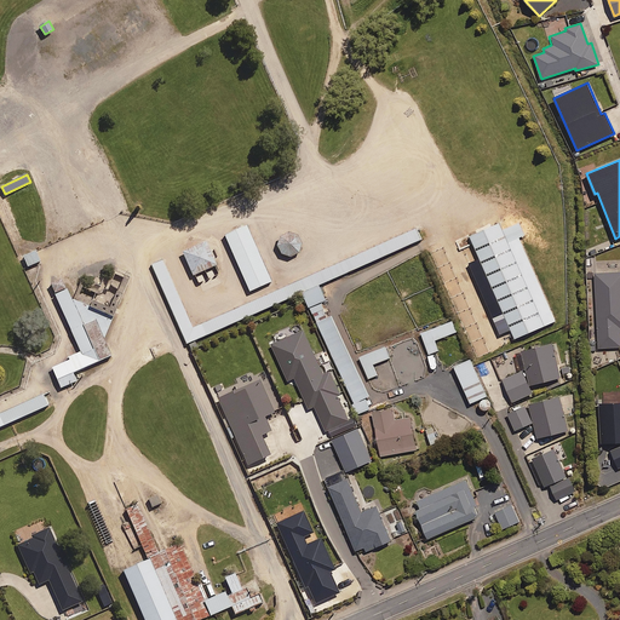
[(556,320),(520,236),(526,234),(520,220),(503,229),(499,220),(469,234),(515,338),(556,320)]
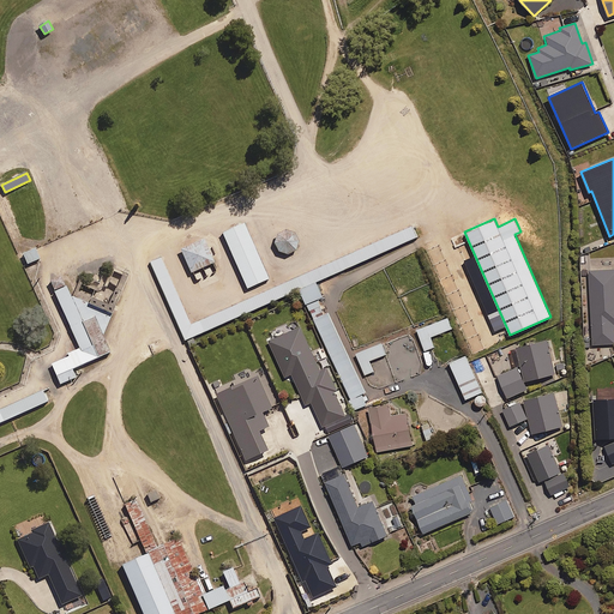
[(244,223),(221,233),(246,288),(269,278),(244,223)]
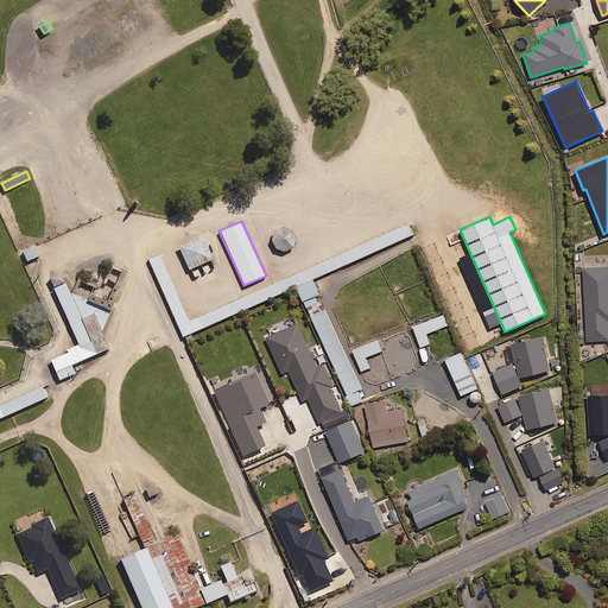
[(149,258),(183,336),(296,285),(303,299),(315,295),(320,292),(314,278),(413,233),(409,222),(190,320),(159,253),(149,258)]
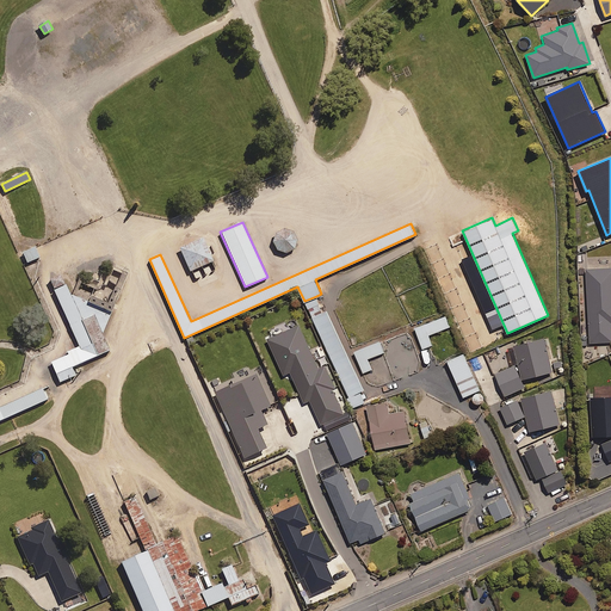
[(295,247),(297,240),(295,233),(288,228),(284,228),(281,229),(275,234),(272,241),(273,245),(278,251),(285,253),(289,252),(295,247)]
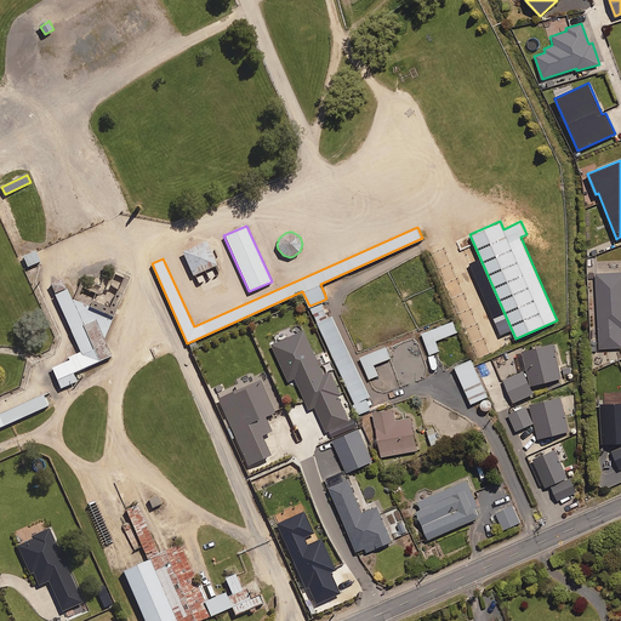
[(205,241),(181,251),(192,275),(216,266),(205,241)]
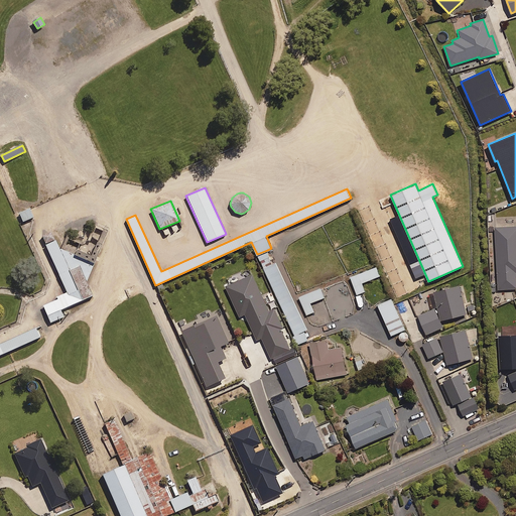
[(33,217),(30,209),(20,213),(24,222),(33,217)]
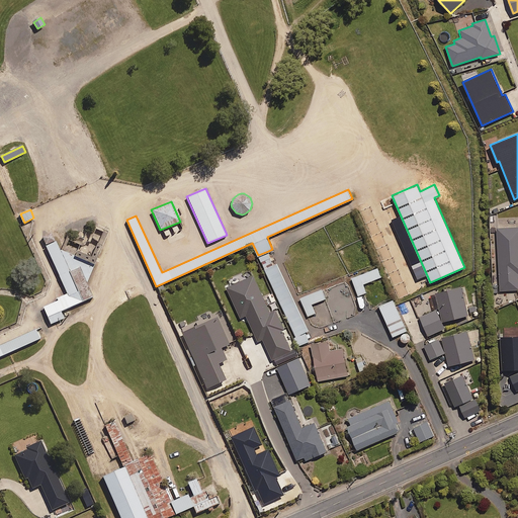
[(517,227),(497,229),(501,290),(517,289),(517,227)]
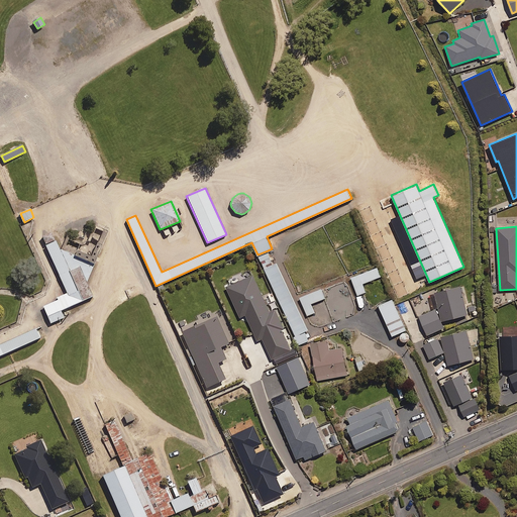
[(60,248),(52,230),(40,235),(66,293),(56,297),(57,299),(41,306),(49,324),(64,318),(61,310),(93,296),(86,282),(94,265),(60,248)]
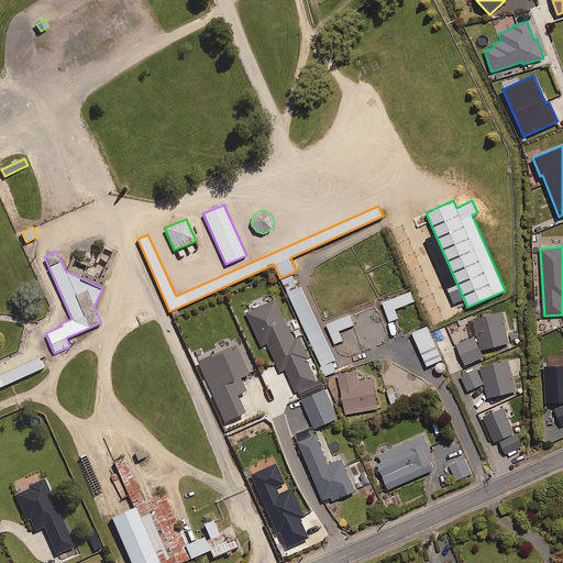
[(335,359),(301,285),(298,286),(291,273),(280,277),(287,291),(321,366),(320,367),(324,376),(337,371),(332,361),(335,359)]
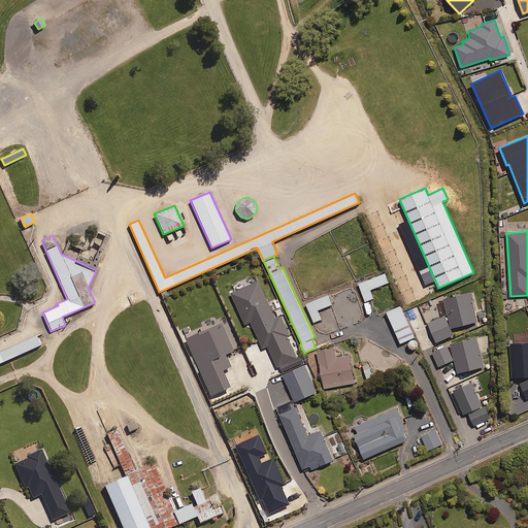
[(389,283),(385,273),(358,284),(365,301),(373,298),(370,290),(389,283)]
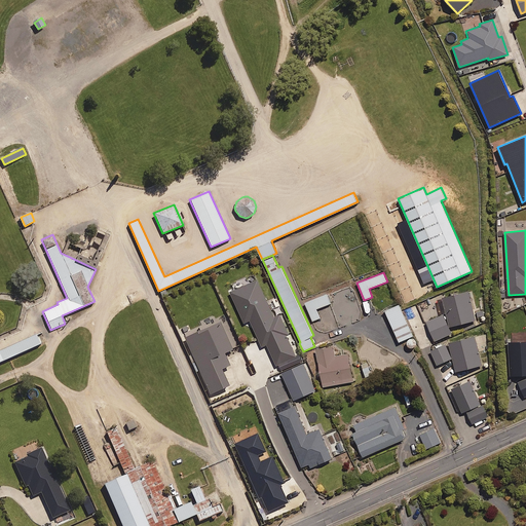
[(274,317),(257,279),(230,292),(243,323),(250,320),(262,347),(267,345),(276,365),(296,357),(287,335),(289,334),(279,314),(274,317)]
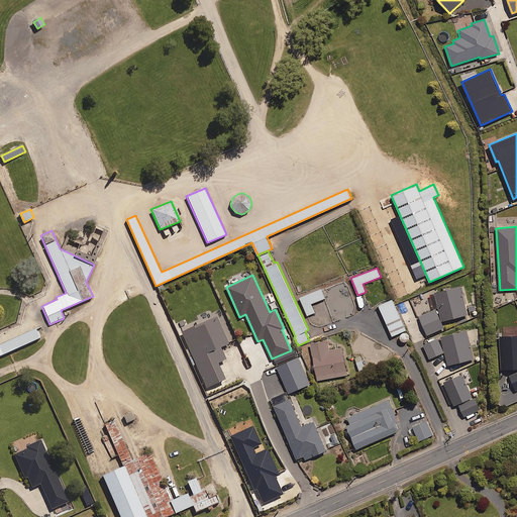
[(460,285),(434,292),(442,322),(469,315),(460,285)]
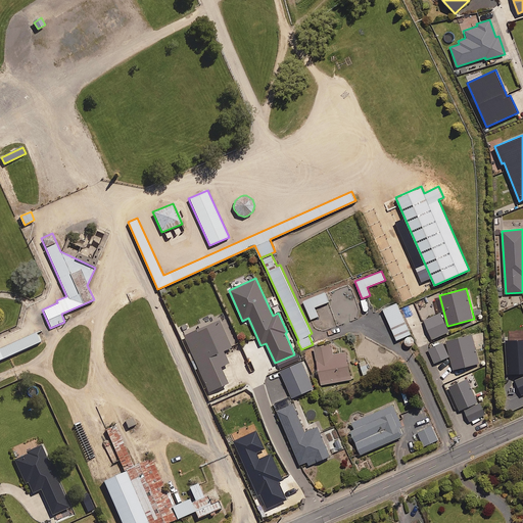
[(329,301),(324,290),(302,299),(311,319),(318,316),(315,307),(329,301)]
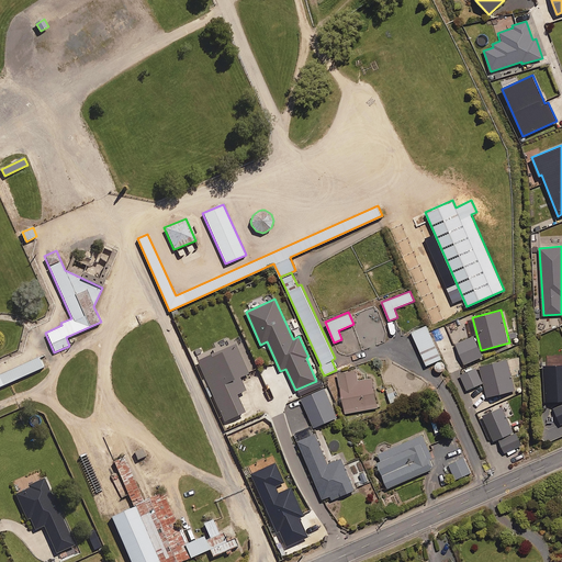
[(426,324),(411,332),(426,366),(442,358),(426,324)]
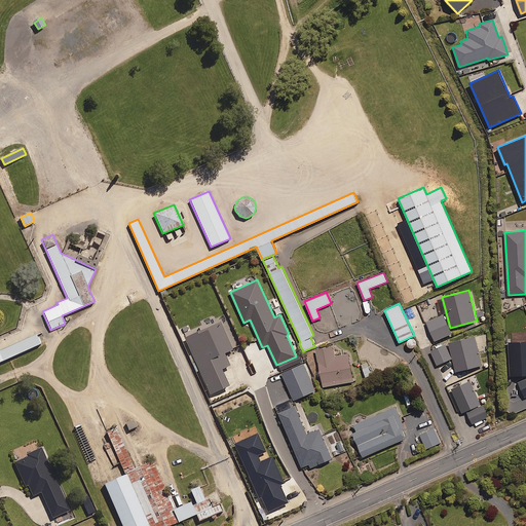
[(451,333),(443,313),(425,322),(434,341),(451,333)]
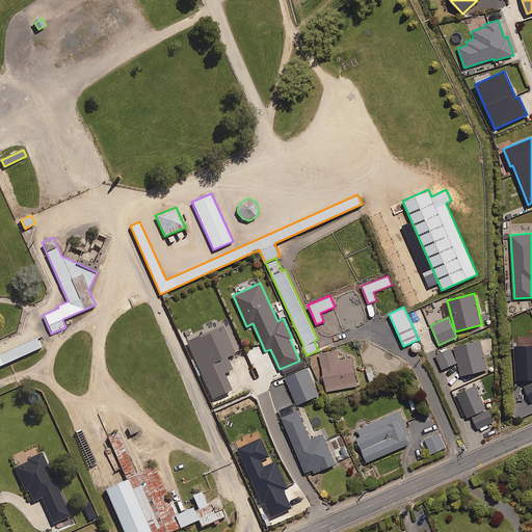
[(235,353),(222,326),(187,343),(212,399),(231,391),(223,374),(232,370),(227,357),(235,353)]
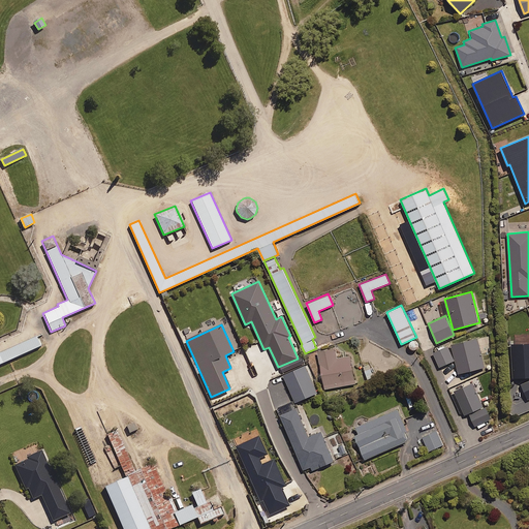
[(36,336),(0,351),(0,363),(40,345),(36,336)]
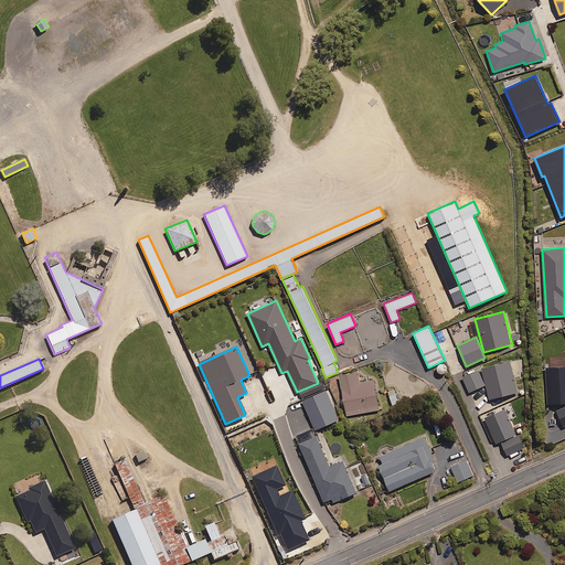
[(518,392),(510,360),(464,372),(469,391),(487,386),(490,400),(518,392)]
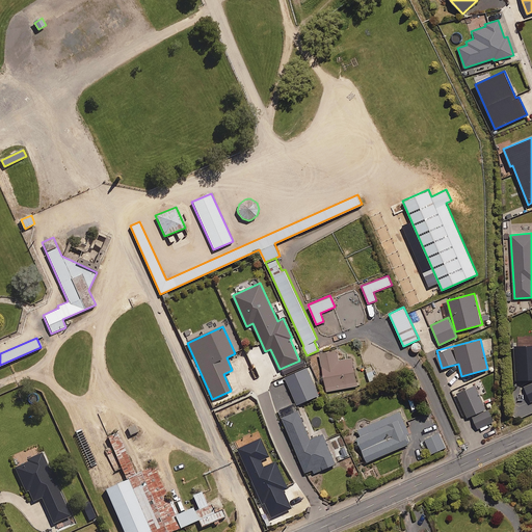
[(531,378),(531,345),(514,346),(516,380),(531,378)]
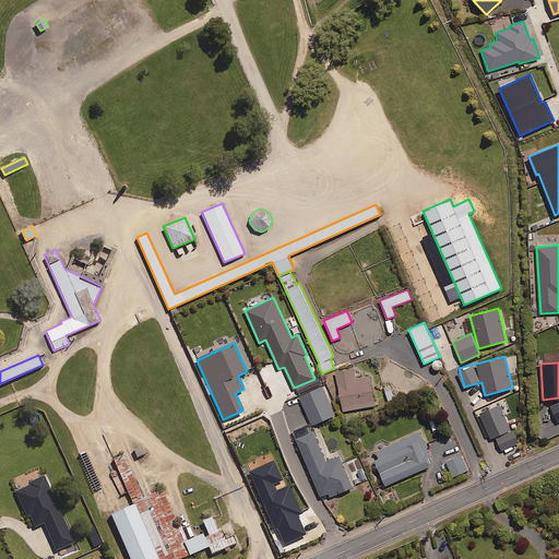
[(355,368),(335,371),(343,412),(376,405),(370,375),(356,378),(355,368)]
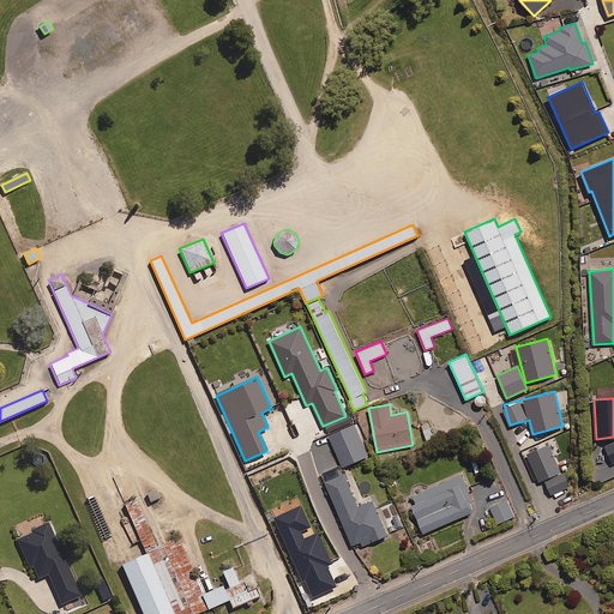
[(368,456),(354,423),(329,434),(343,467),(368,456)]
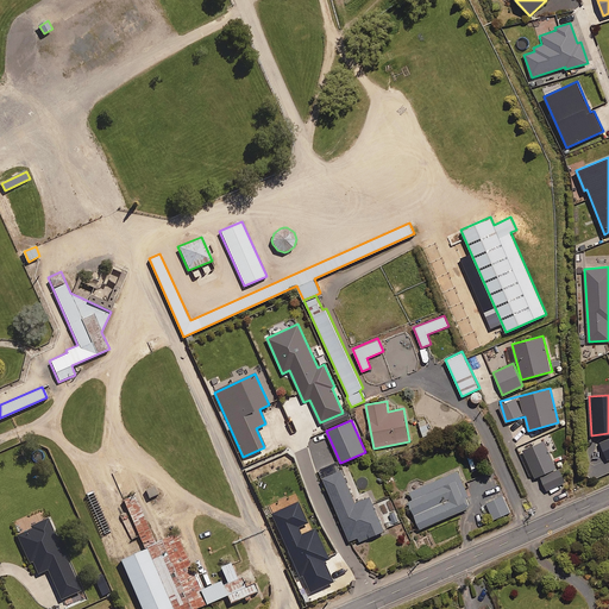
[(608,459),(608,438),(598,443),(606,460),(608,459)]
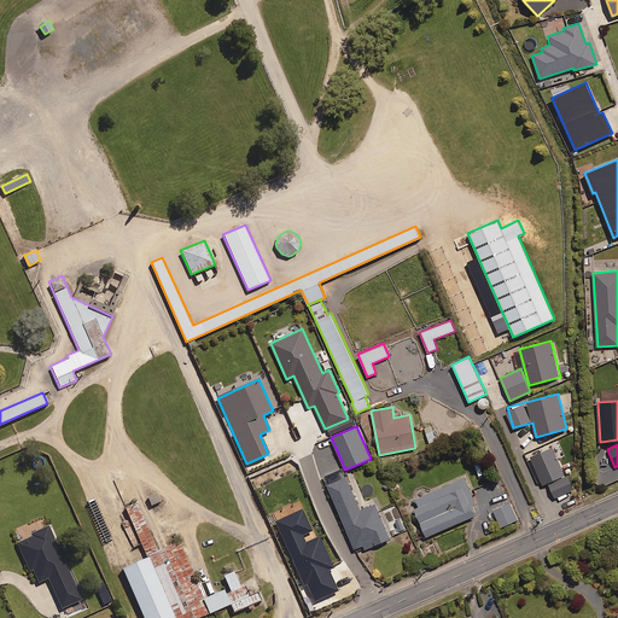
[(554,499),(575,490),(565,471),(563,472),(552,447),(530,456),(542,484),(547,483),(554,499)]
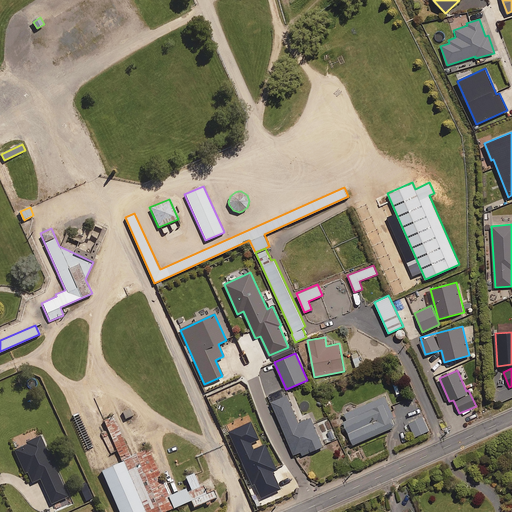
[(385,395),(344,413),(347,420),(342,422),(353,445),(393,427),(393,425),(395,424),(392,418),(395,417),(385,395)]
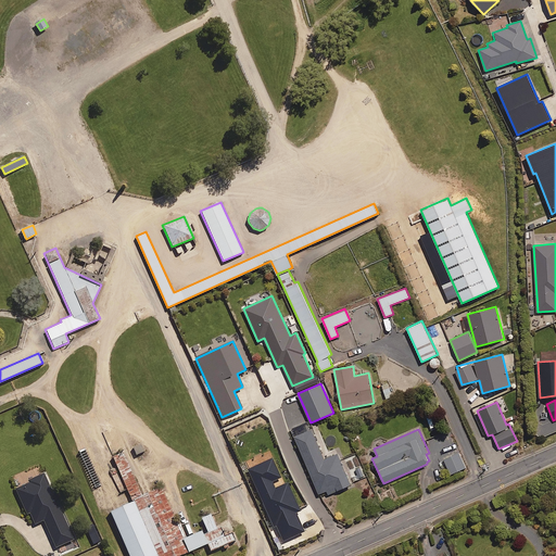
[(245,441),(232,446),(267,526),(307,508),(301,493),(290,498),(278,471),(285,468),(268,431),(251,439),(279,503),(274,505),(245,441)]
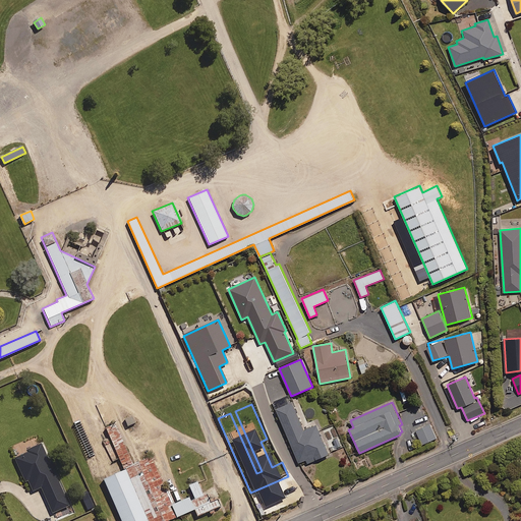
[(297,410),(279,417),(298,463),(306,459),(308,462),(329,454),(316,424),(304,428),(297,410)]
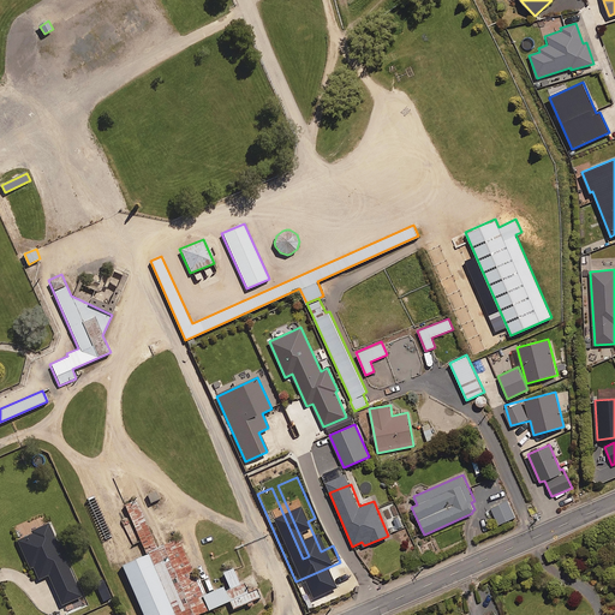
[(157,489),(147,493),(153,503),(162,500),(157,489)]
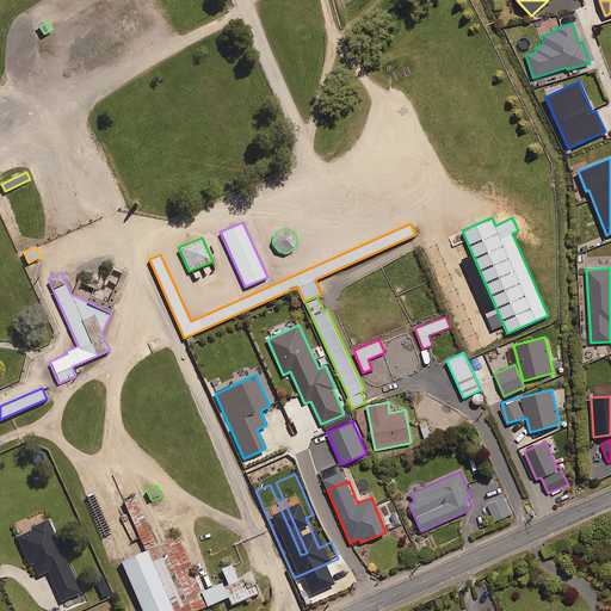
[(123,503),(144,551),(172,610),(171,610),(198,610),(227,599),(230,606),(259,594),(254,584),(246,587),(242,579),(238,580),(230,565),(221,569),(228,585),(223,587),(221,582),(201,592),(176,536),(155,544),(134,497),(123,503)]
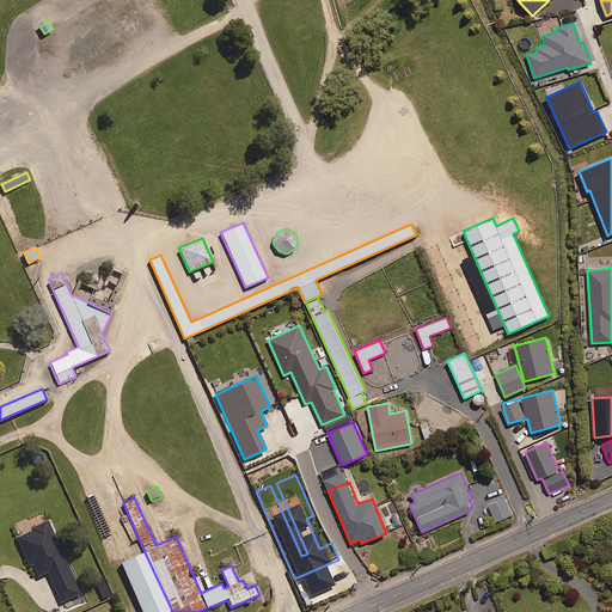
[(512,515),(505,499),(487,506),(494,522),(512,515)]
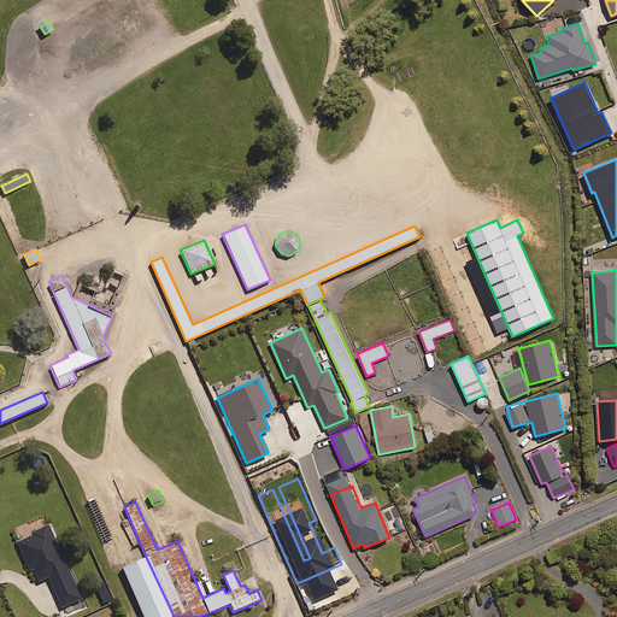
[(400,518),(389,522),(393,534),(404,530),(400,518)]
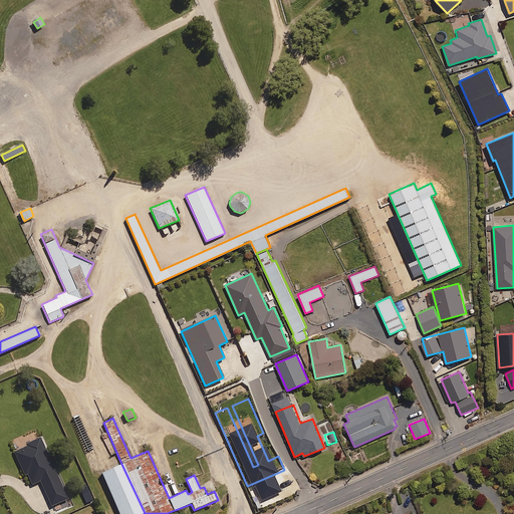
[(121,464),(100,473),(118,513),(144,513),(145,513),(121,464)]
